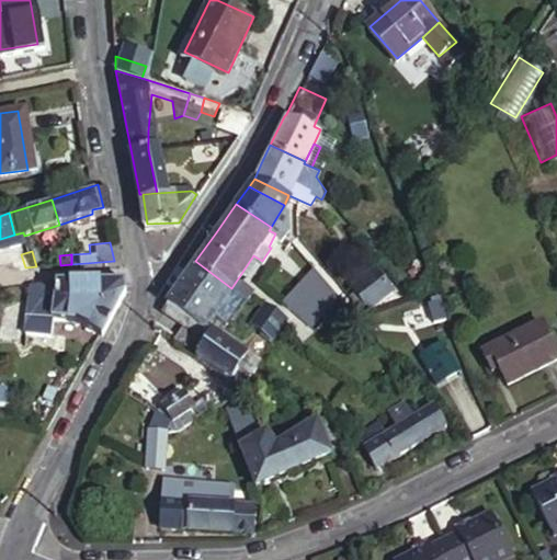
[(186,321),(179,334),(201,350),(215,329),(217,330),(223,320),(228,323),(245,297),(231,288),(195,261),(165,306),(186,321)]
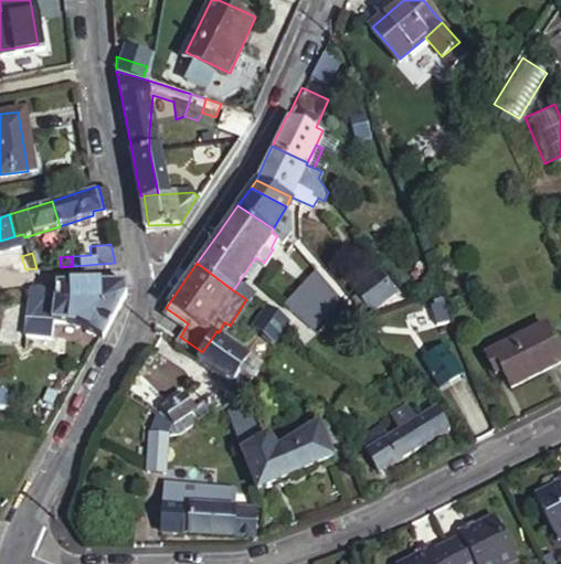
[(279,289),(290,304),(319,284),(308,268),(279,289)]
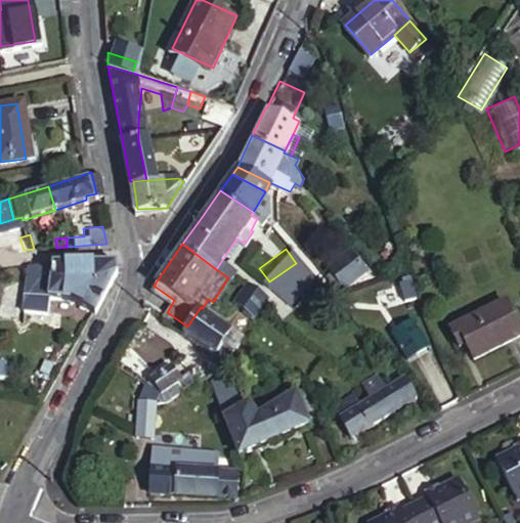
[(332,274),(352,259),(349,254),(328,269),(332,274)]
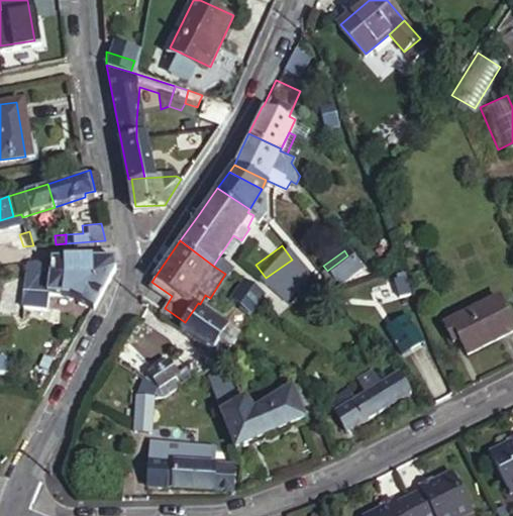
[(336,284),(357,270),(347,255),(327,271),(336,284)]
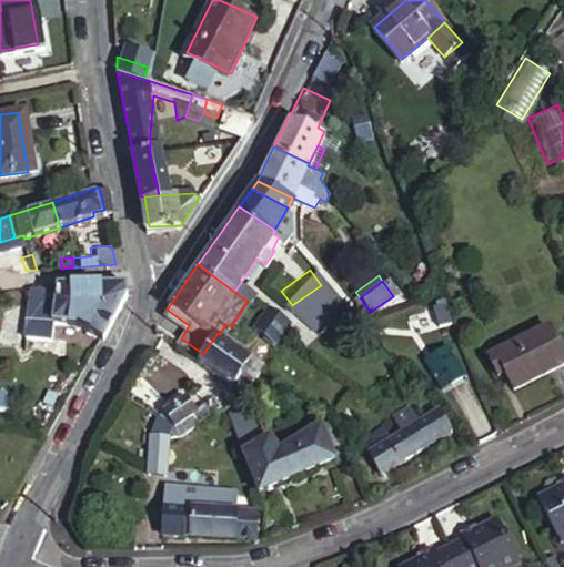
[(259,294),(241,282),(234,292),(248,301),(251,303),(259,294)]
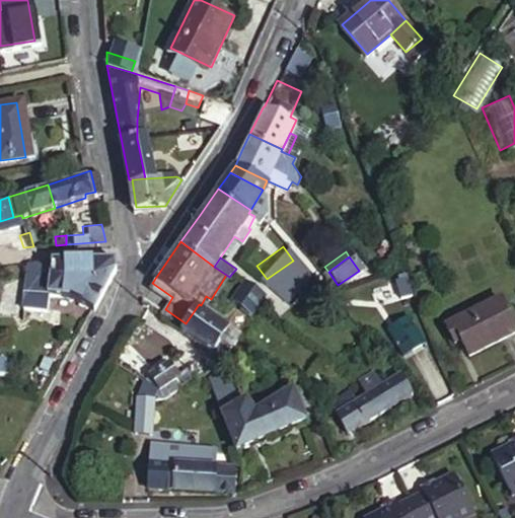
[(108,259),(46,262),(47,271),(25,272),(26,301),(47,300),(48,300),(48,296),(64,295),(88,309),(112,270),(108,259)]
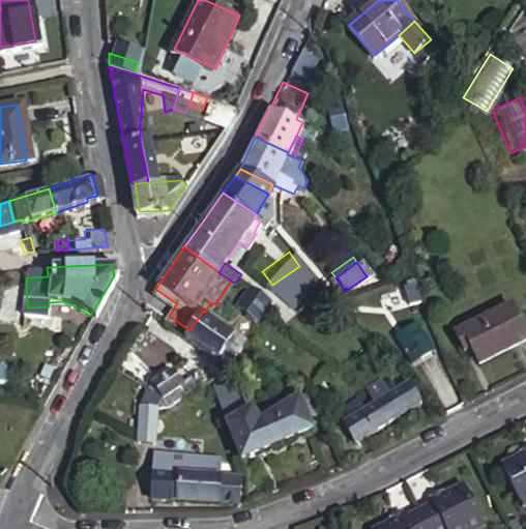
[(299,266),(272,285),(282,297),(308,280),(299,266)]
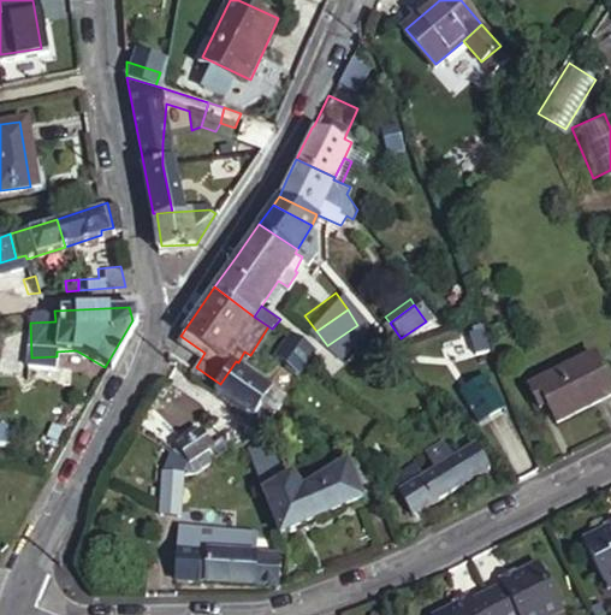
[(429,325),(426,321),(401,338),(404,344),(429,325)]
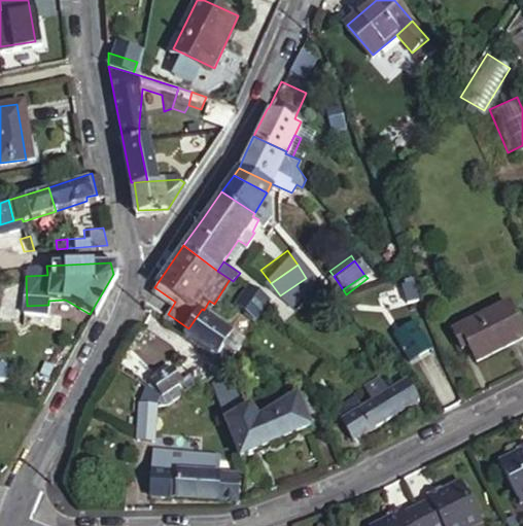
[(252,318),(271,294),(250,279),(233,304),(239,308),(252,318)]
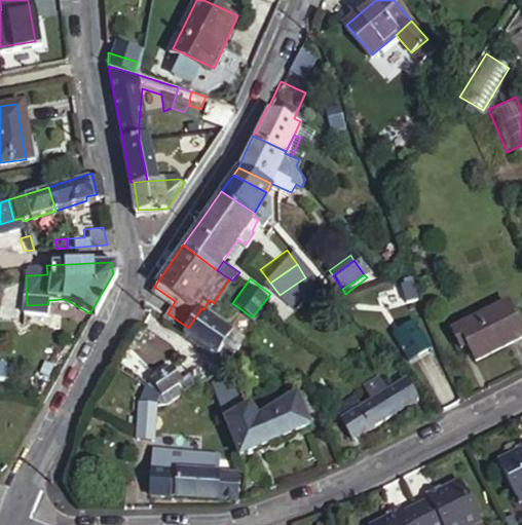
[(418,302),(415,283),(409,285),(410,291),(403,293),(406,305),(418,302)]
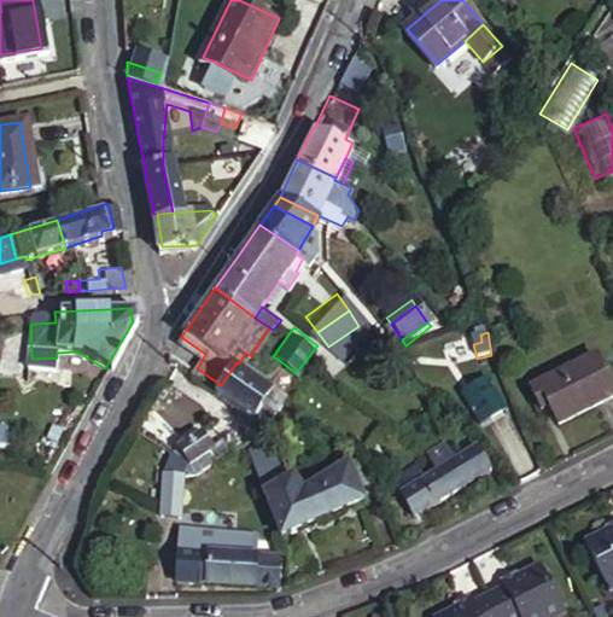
[(612,394),(612,384),(597,351),(531,384),(547,419),(554,415),(558,421),(612,394)]
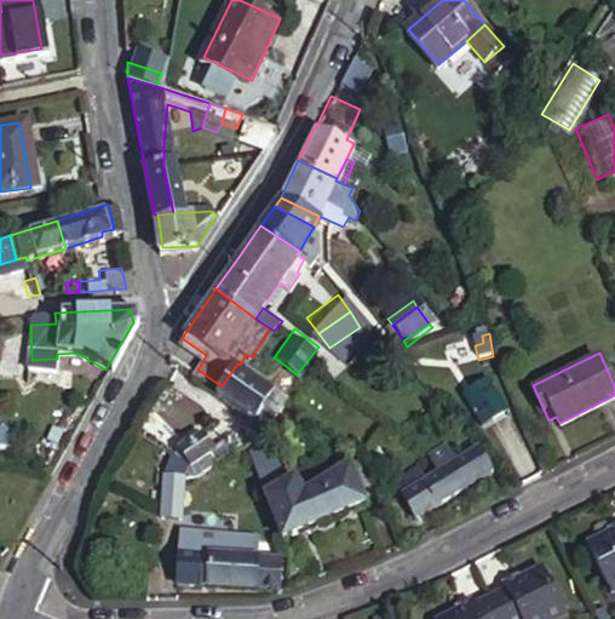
[(56,359),(32,360),(33,378),(56,378),(56,359)]
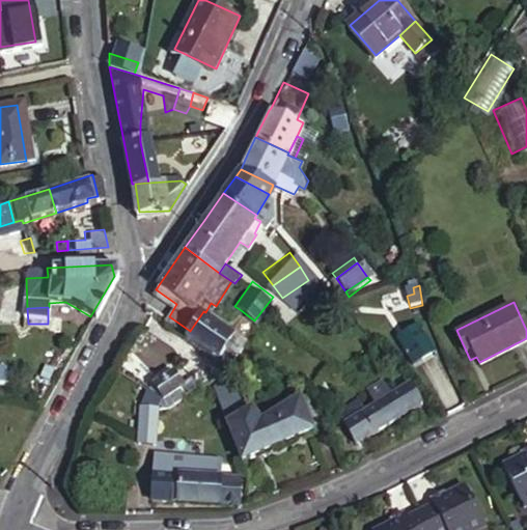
[(254,321),(241,310),(237,318),(251,328),(254,321)]
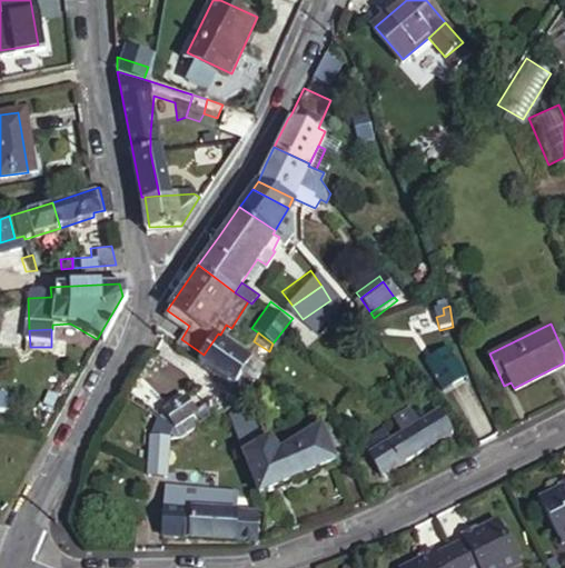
[(256,357),(220,335),(218,334),(204,355),(201,359),(238,382),(256,357)]
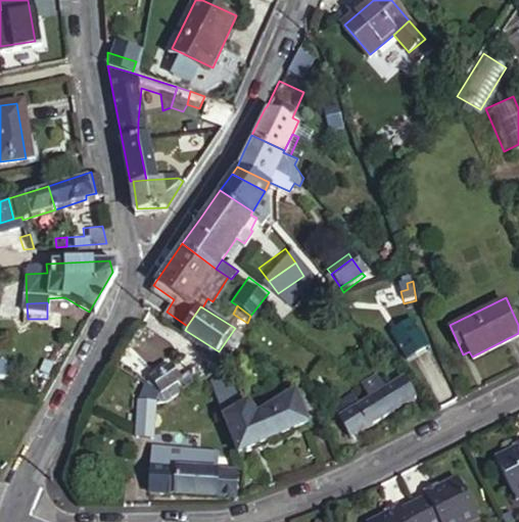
[(426,342),(411,316),(389,327),(406,353),(426,342)]
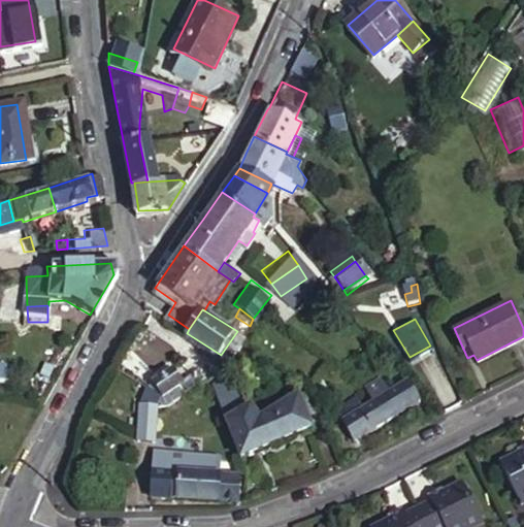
[(221,370),(249,339),(237,331),(221,355),(213,365),(216,367),(213,371),(217,375),(221,370)]
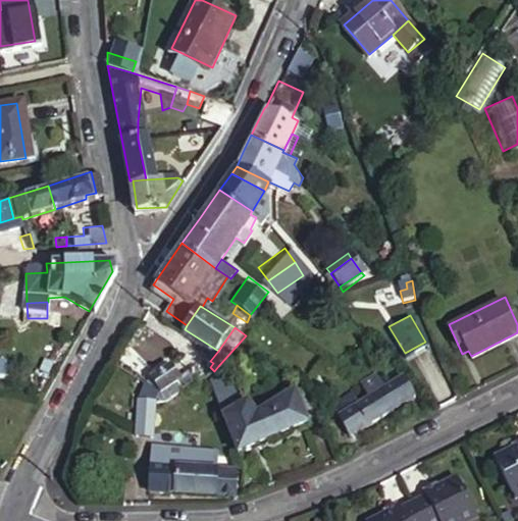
[(142,376),(167,396),(199,374),(194,365),(177,375),(167,360),(142,376)]
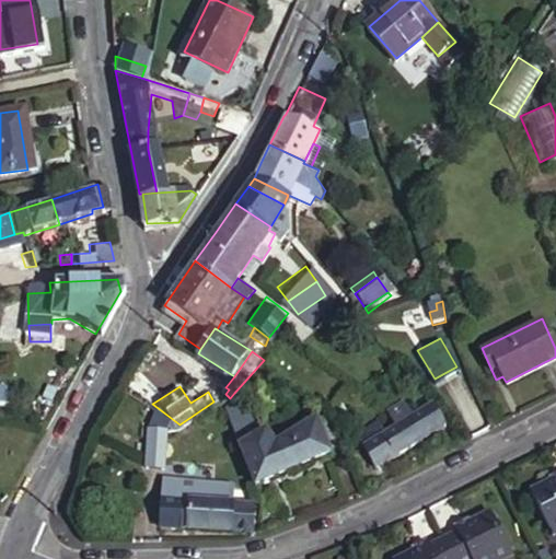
[(240,400),(234,393),(230,398),(224,405),(259,479),(333,450),(332,444),(345,439),(334,411),(322,416),(317,419),(310,423),(281,442),(270,426),(264,430),(243,398),(240,400)]
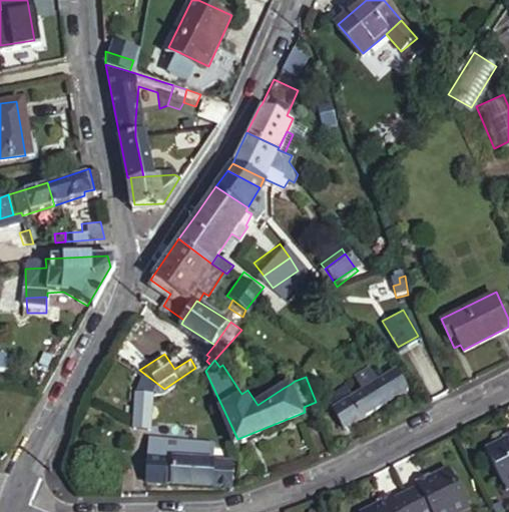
[(344,387),(328,396),(347,425),(408,387),(398,372),(380,382),(371,370),(357,378),(365,391),(353,399),(344,387)]
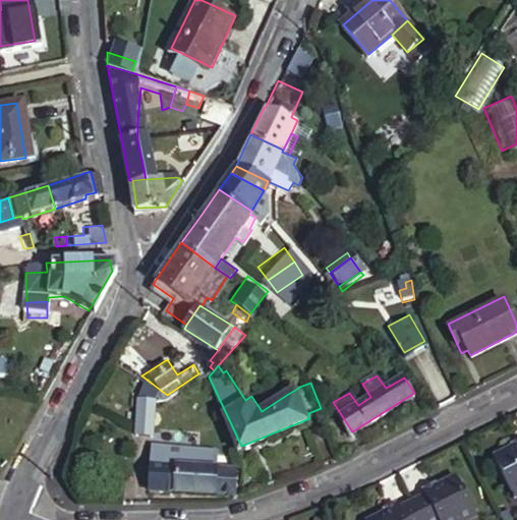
[(516,443),(511,446),(510,443),(493,453),(513,495),(516,492),(516,443)]
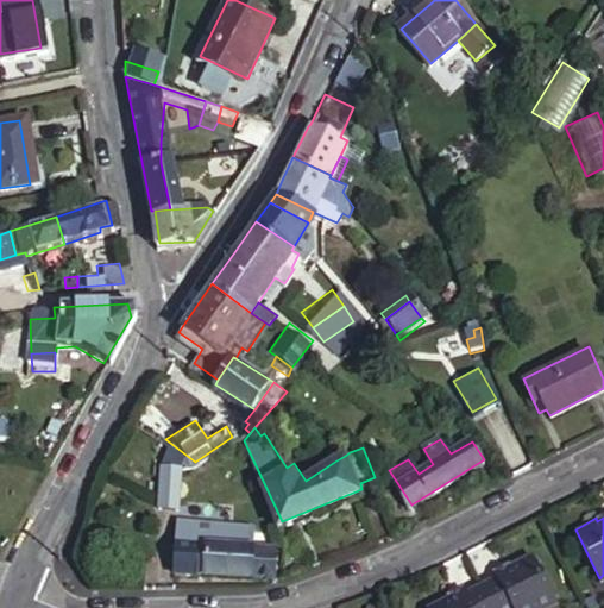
[(175,572),(276,574),(277,543),(274,543),(274,530),(252,528),(253,521),(175,520),(175,572)]
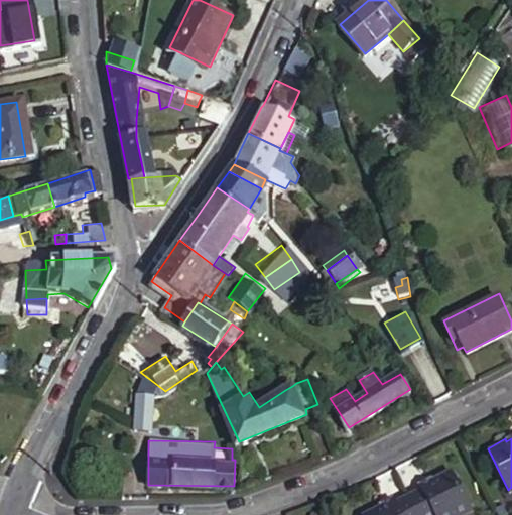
[(382,506),(380,503),(362,513),(363,514),(459,514),(472,508),(451,467),(433,476),(435,479),(421,486),(395,499),(382,506)]
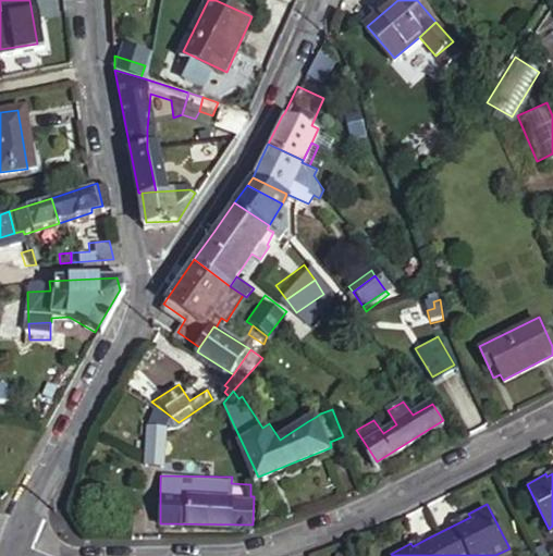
[(470,517),(468,514),(467,511),(453,519),(455,524),(470,517)]
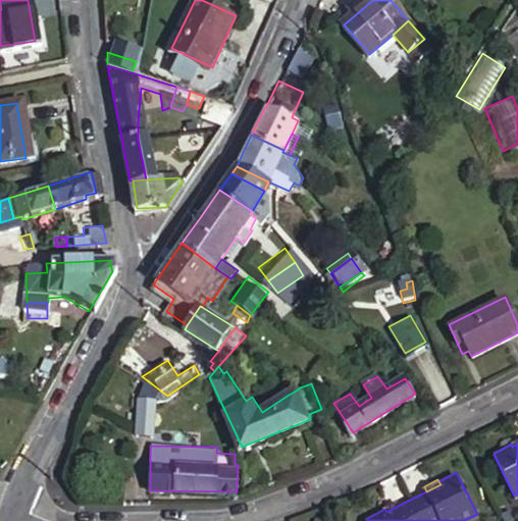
[(383,507),(384,509),(386,512),(400,505),(397,501),(383,507)]
